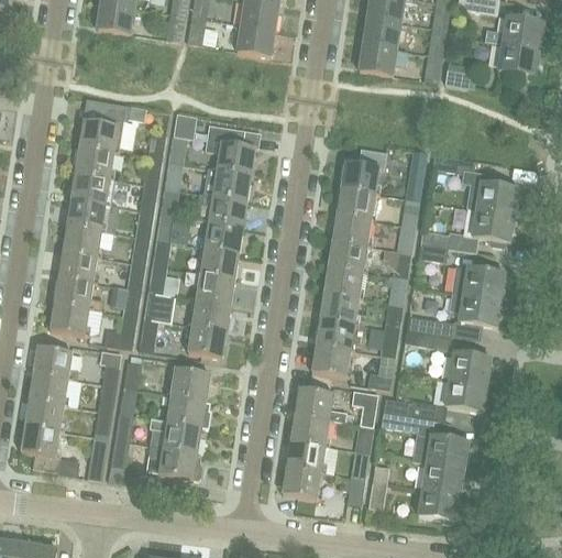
[(0,12),(10,14),(11,0),(0,0),(0,12)]
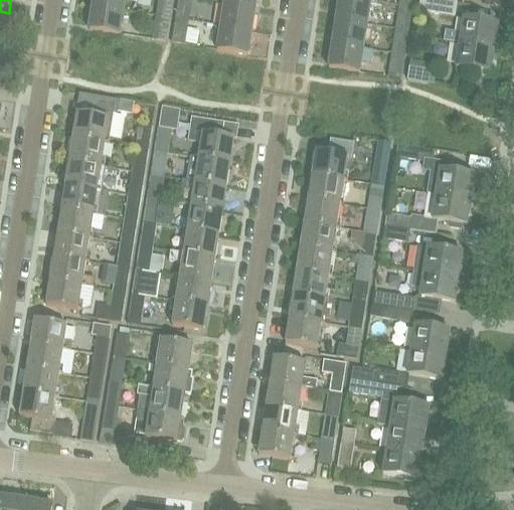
[(156,0),(155,12),(169,14),(171,0),(156,0)]
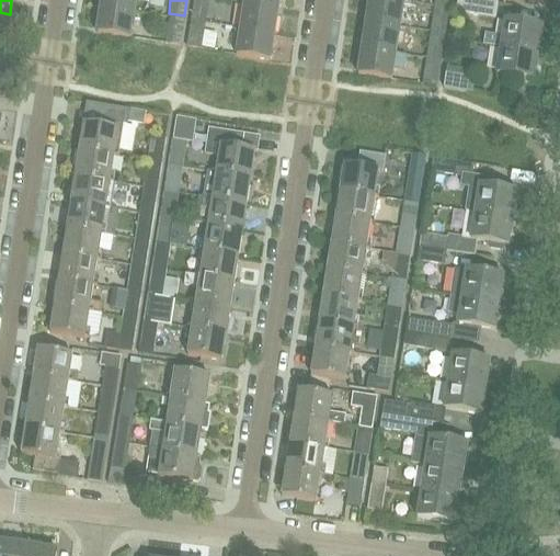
[(192,0),(190,15),(205,18),(207,0),(192,0)]
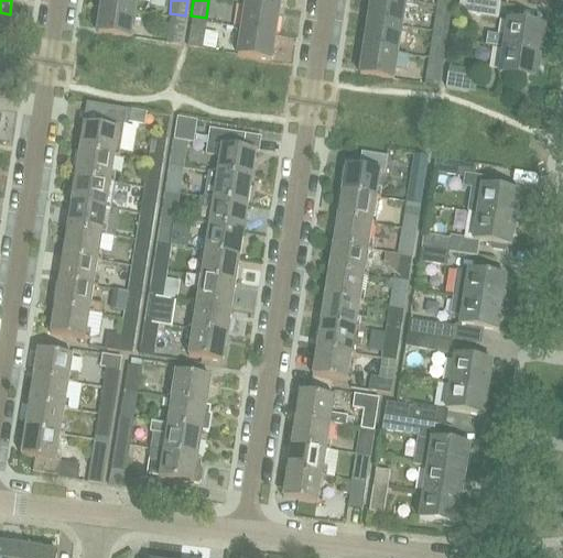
[(245,0),(240,23),(274,29),(279,3),(258,0),(245,0)]
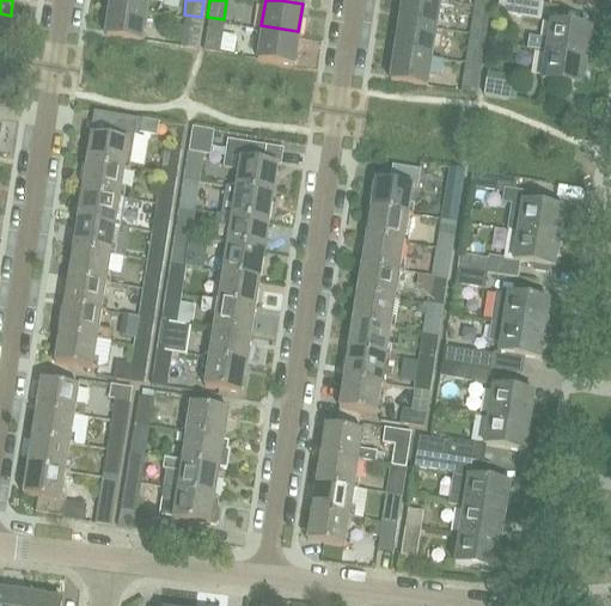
[(402,0),(401,18),(435,23),(439,0),(402,0)]
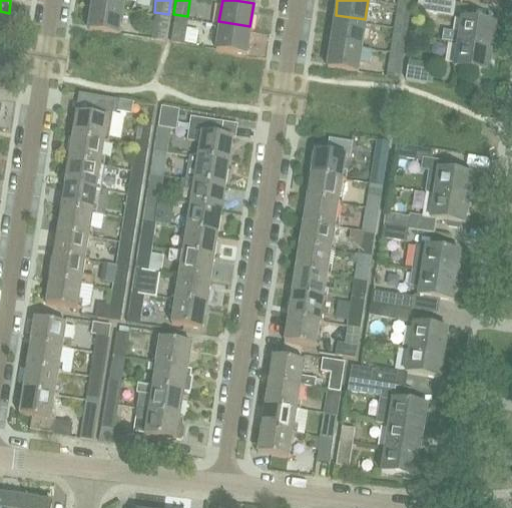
[(393,24),(407,26),(411,2),(397,0),(393,24)]
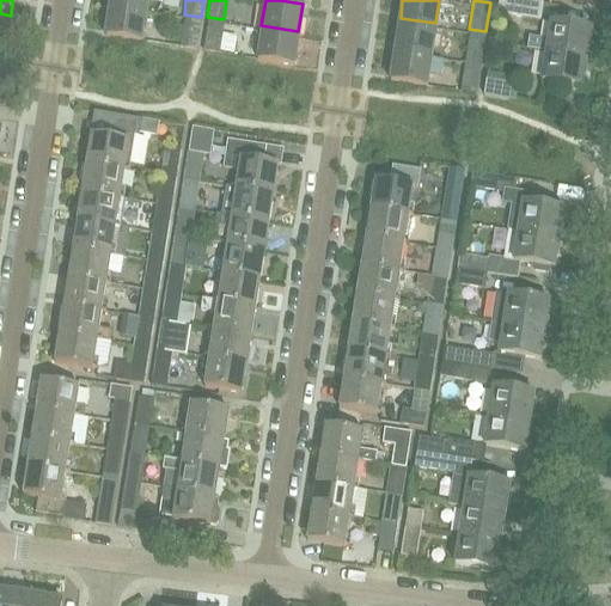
[(539,16),(542,0),(499,0),(498,8),(539,16)]
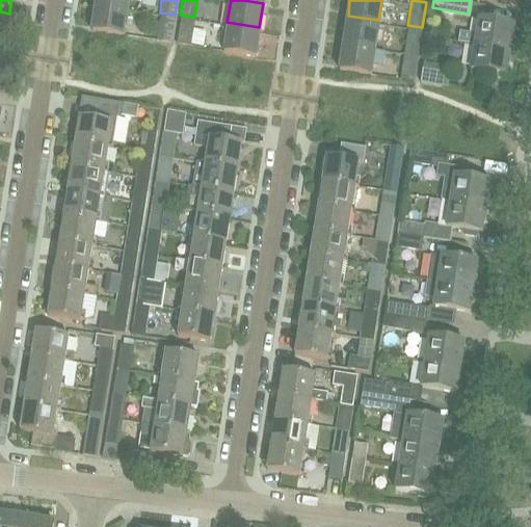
[(123,32),(127,7),(96,2),(91,27),(123,32)]
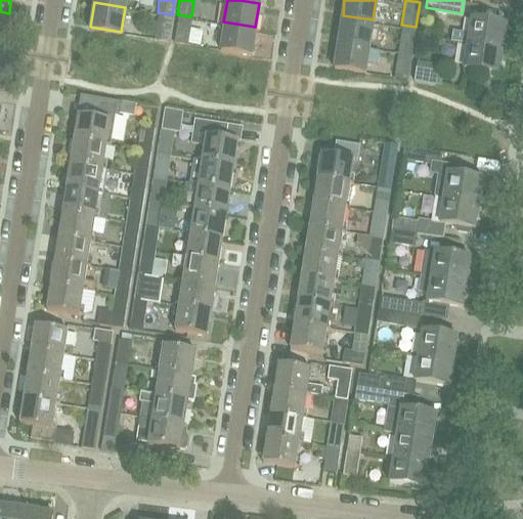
[(158,12),(158,14),(154,37),(168,39),(172,14),(158,12)]
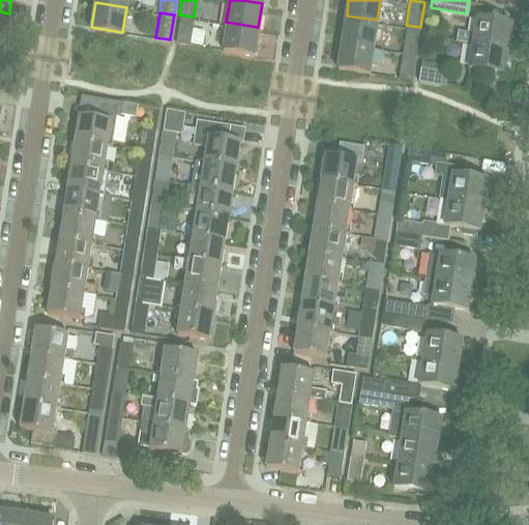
[(194,17),(179,15),(176,40),(189,42),(194,17)]
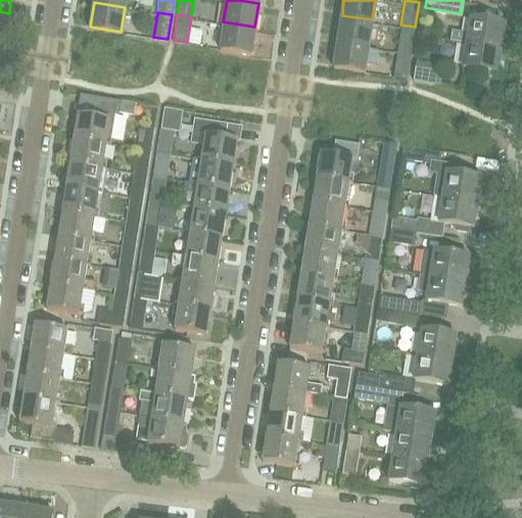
[(338,40),(368,44),(372,19),(342,15),(338,40)]
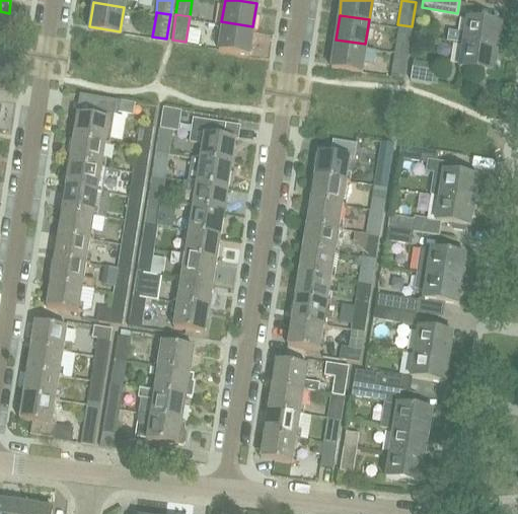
[(463,40),(499,46),(503,20),(467,15),(464,29),(448,27),(446,38),(463,41),(463,40)]
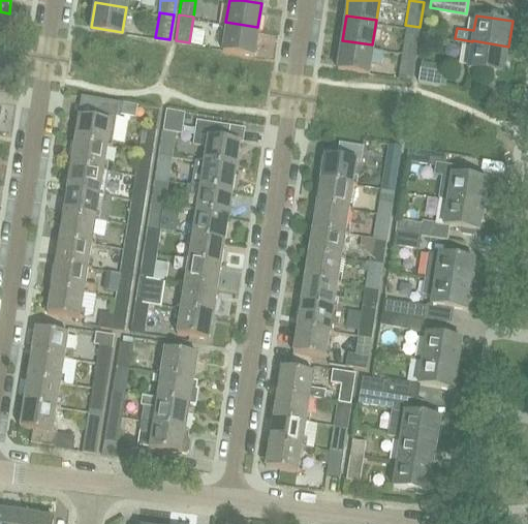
[(254,53),(257,27),(225,22),(221,48),(254,53)]
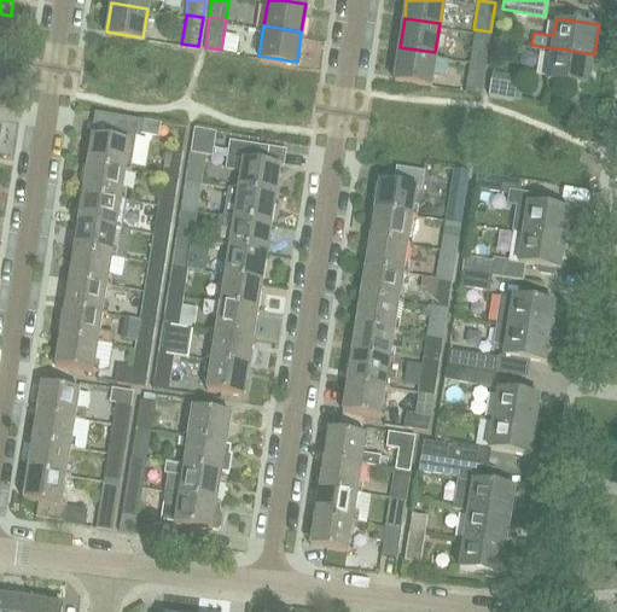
[(469,58),(485,60),(490,31),(473,29),(469,58)]
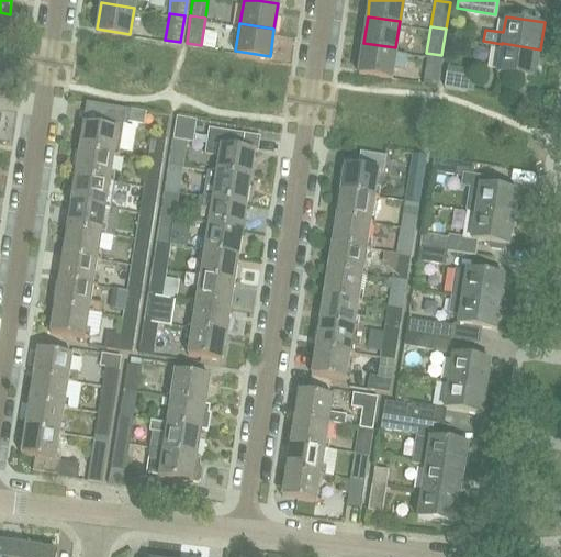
[(395,47),(363,43),(359,69),(391,74),(395,47)]
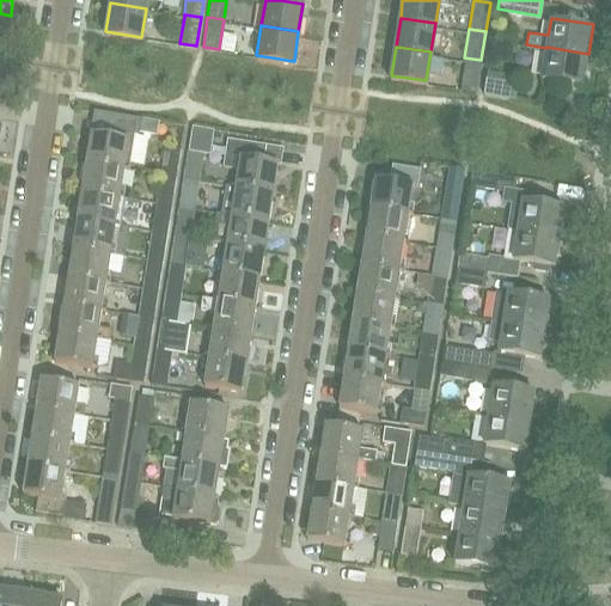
[(547,47),(547,48),(542,75),(584,81),(588,54),(547,47)]
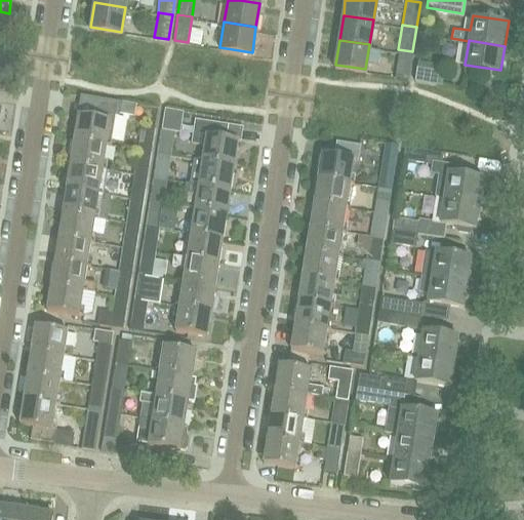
[(412,51),(398,49),(394,75),(408,77),(412,51)]
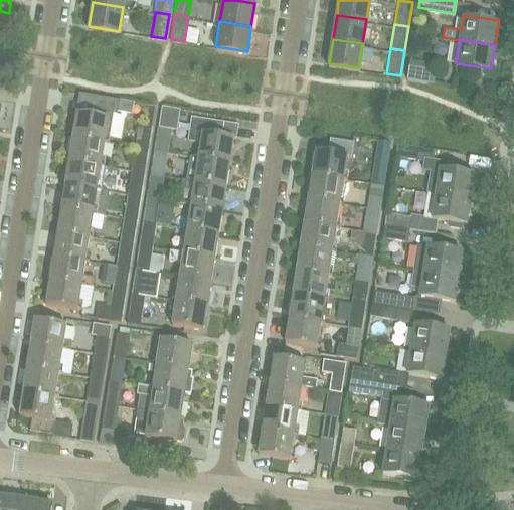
[(433,80),(433,77),(435,68),(408,63),(406,77),(433,80)]
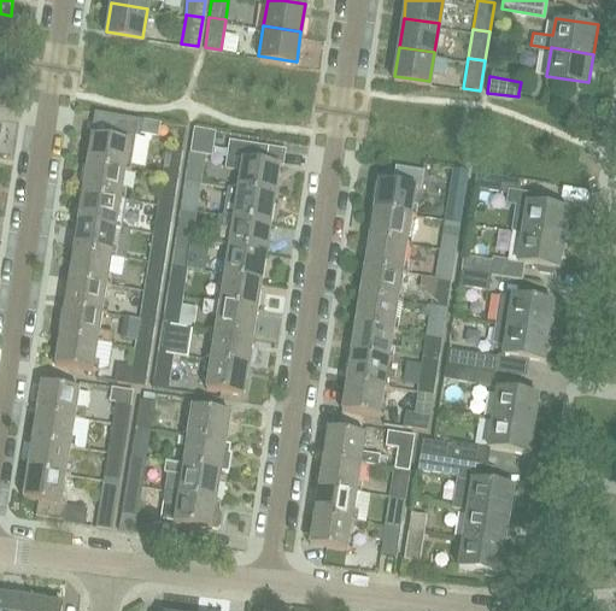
[(111,134),(93,130),(88,160),(125,166),(130,168),(135,131),(139,131),(141,116),(115,112),(111,134)]
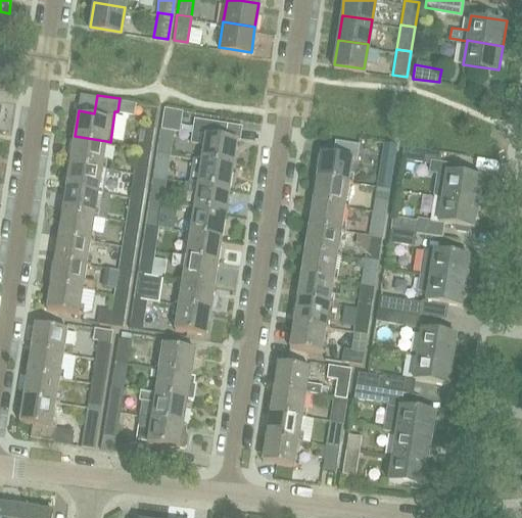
[(190,140),(204,142),(202,156),(234,161),(238,137),(225,135),(227,121),(194,115),(190,140)]
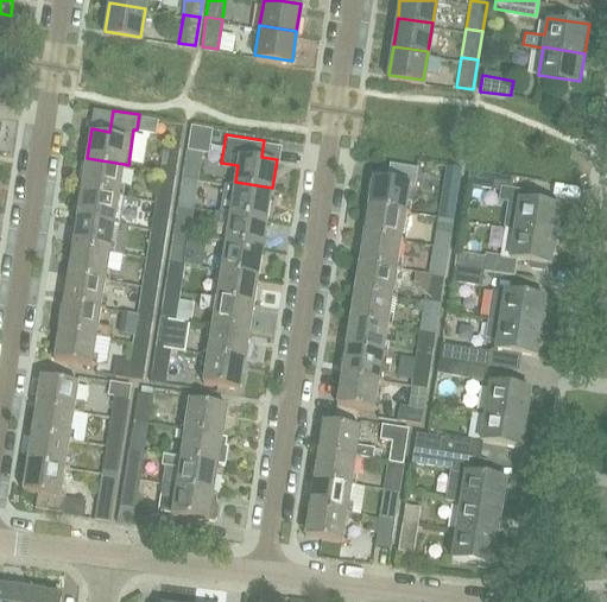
[(160,170),(175,172),(179,144),(165,141),(160,170)]
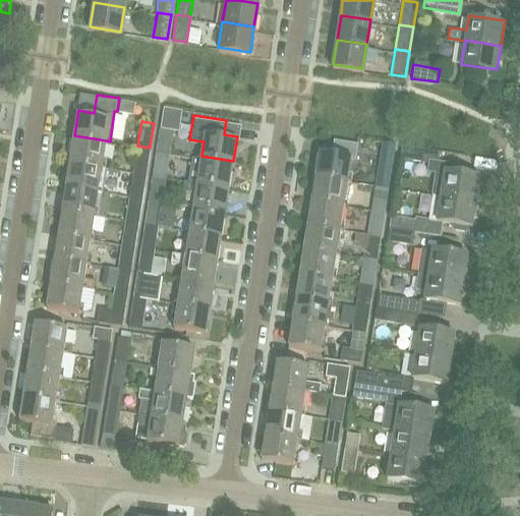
[(161,124),(157,149),(170,151),(174,126),(161,124)]
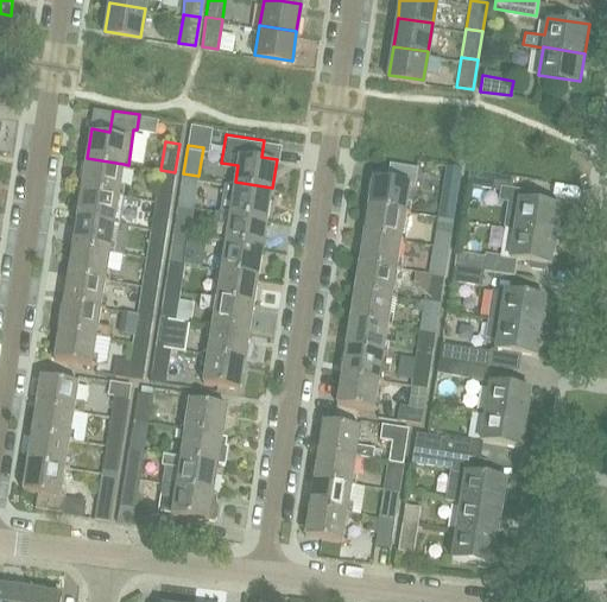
[(82,187),(119,192),(124,164),(87,158),(82,187)]
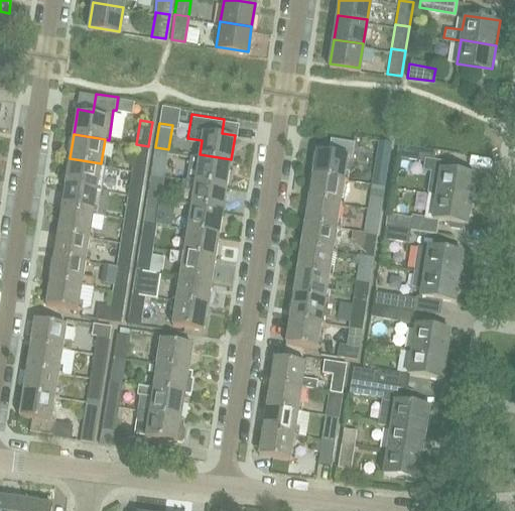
[(331,136),(329,149),(315,147),(311,171),(345,176),(349,153),(352,154),(354,139),(331,136)]
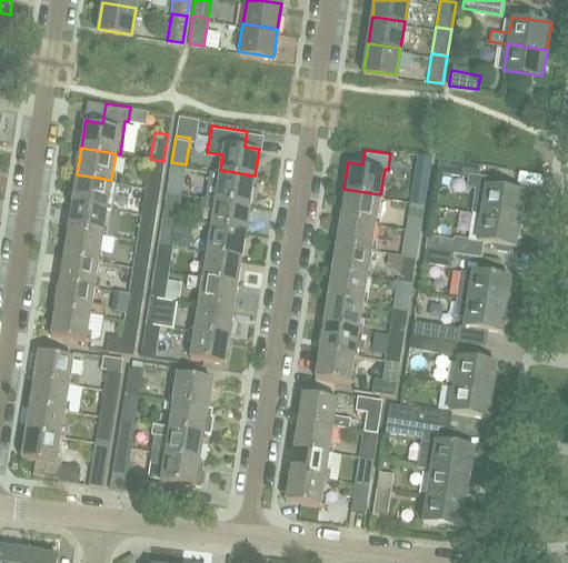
[(469,171),(479,173),(481,163),(468,161),(468,160),(439,156),(437,170),(468,174),(469,171)]
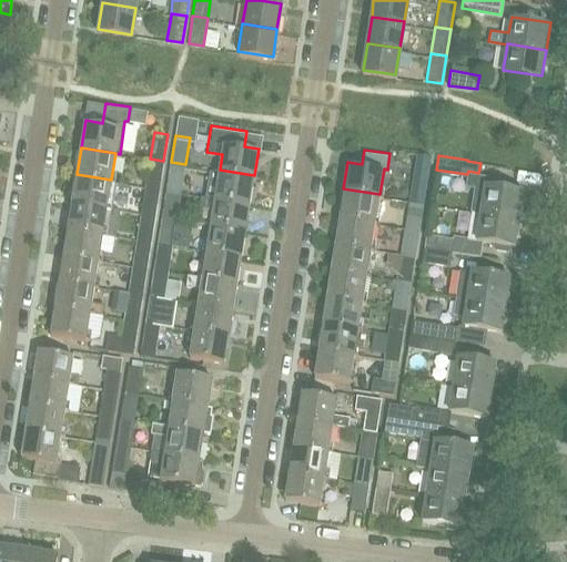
[(159,187),(163,161),(150,159),(145,185),(159,187)]
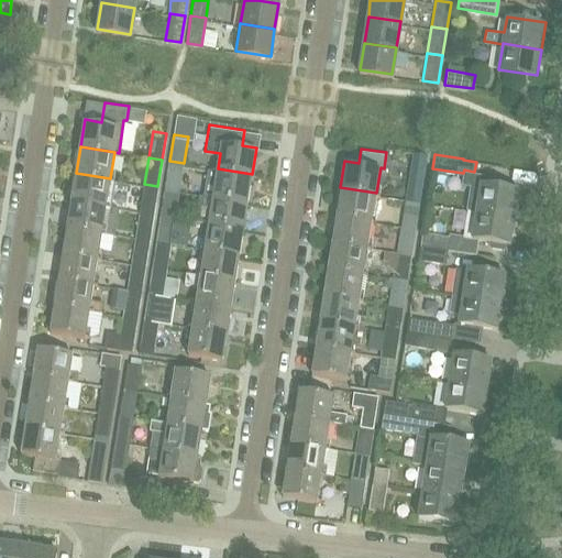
[(179,189),(184,163),(169,161),(166,187),(179,189)]
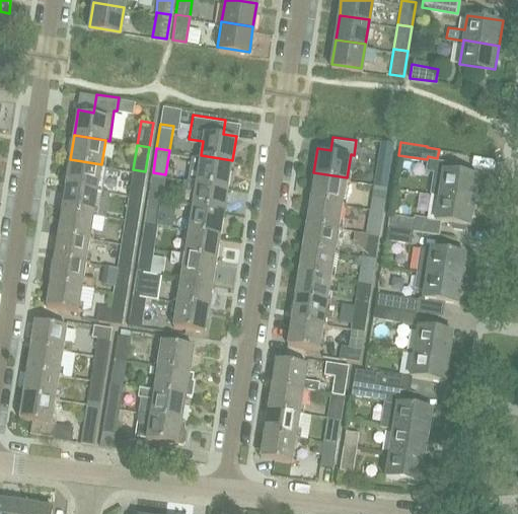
[(197,179),(228,185),(232,160),(201,155),(200,158),(192,157),(191,165),(199,166),(197,179)]
